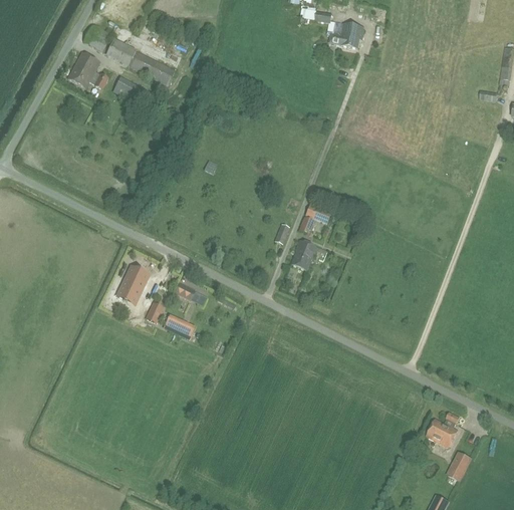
[(329,21),(331,12),(316,10),(314,19),(329,21)]
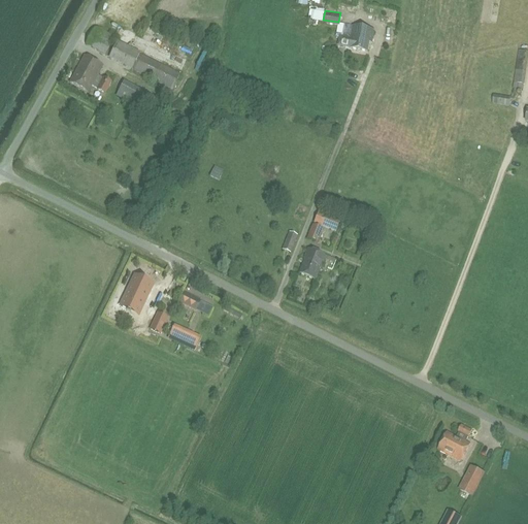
[(353,23),(350,35),(340,34),(339,43),(367,48),(369,40),(371,40),(373,27),(353,23)]
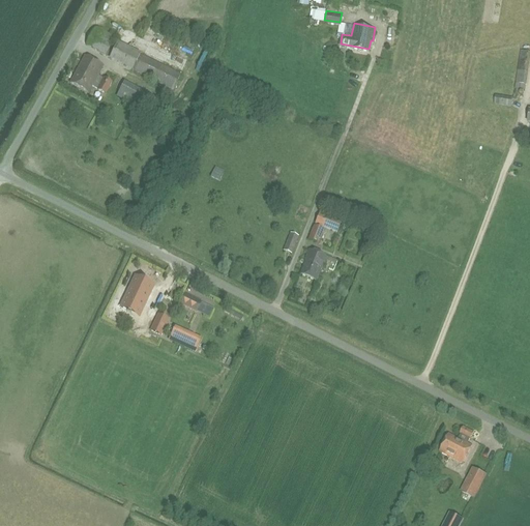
[(95,24),(86,41),(106,52),(115,34),(95,24)]
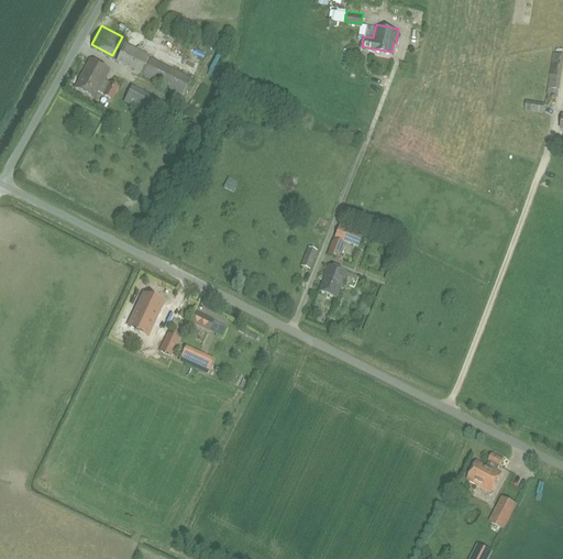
[(191,76),(148,55),(123,42),(116,58),(141,72),(184,92),(191,76)]
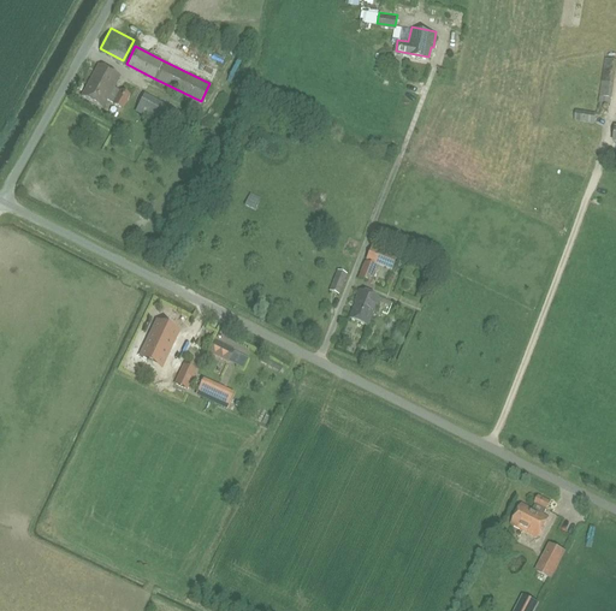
[(610,101),(615,61),(615,55),(604,54),(598,100),(610,101)]
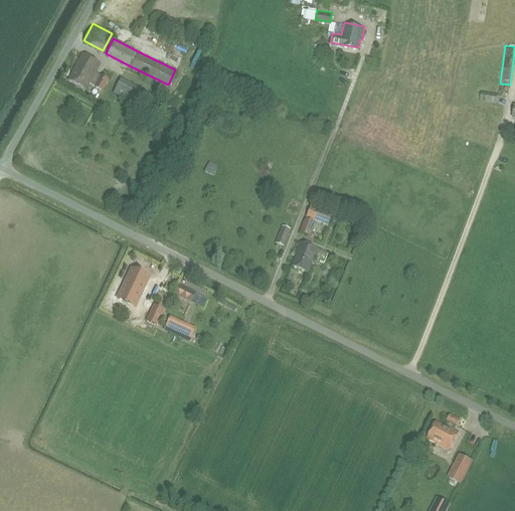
[(103,89),(109,77),(100,73),(96,70),(101,61),(81,51),(67,77),(86,88),(90,81),(103,89)]
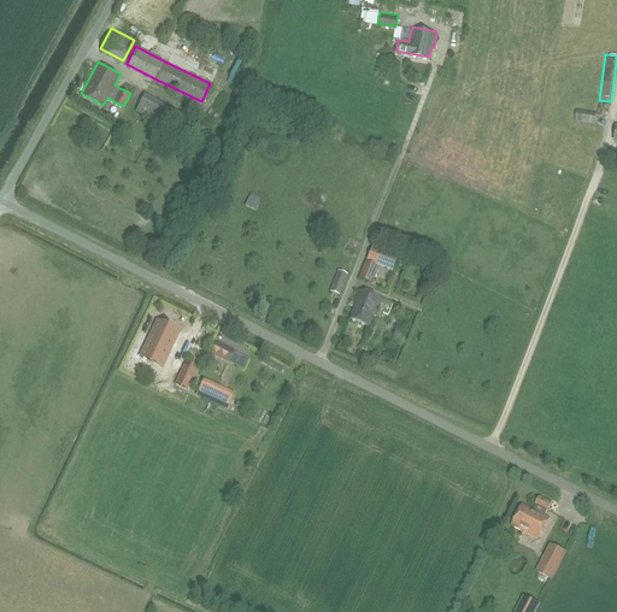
[(187,115),(145,90),(135,107),(177,131),(187,115)]
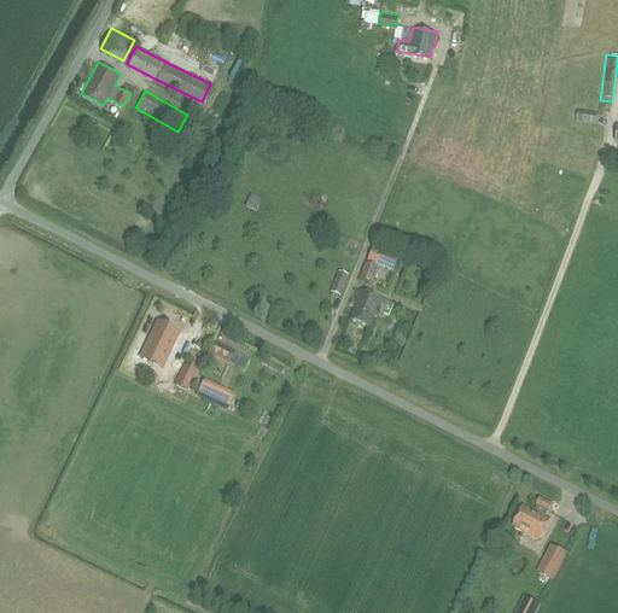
[(576,117),(596,120),(598,109),(577,106),(576,117)]
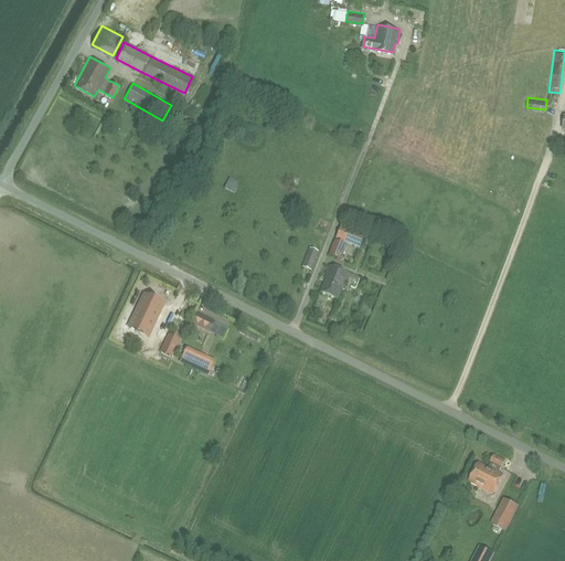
[(227,171),(222,180),(231,184),(235,175),(227,171)]
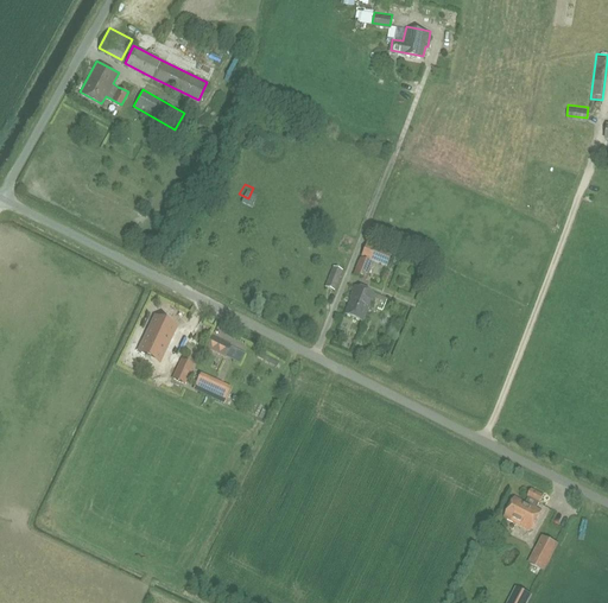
[(360,253),(386,262),(391,248),(366,239),(360,253)]
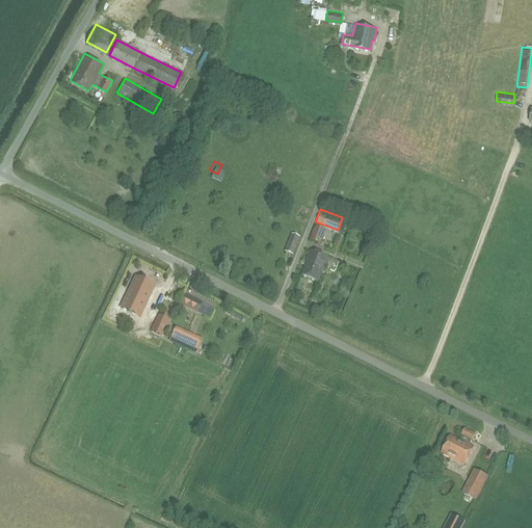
[(315,222),(310,237),(320,240),(325,227),(315,222)]
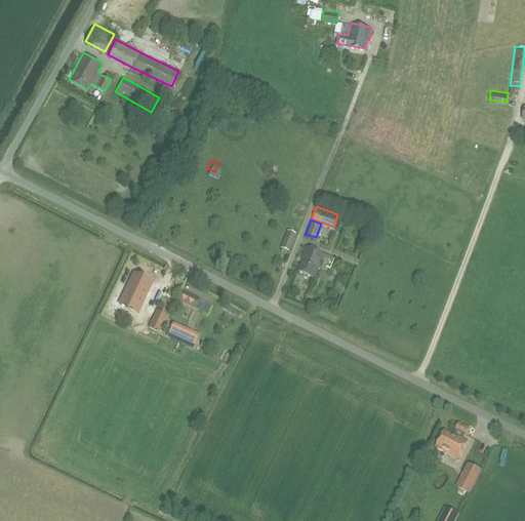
[(287,227),(280,244),(288,248),(295,230),(287,227)]
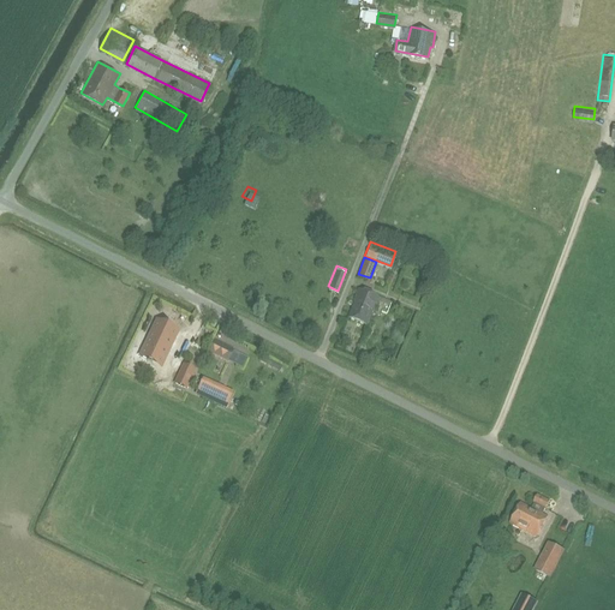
[(347,315),(366,322),(371,309),(372,310),(378,294),(358,286),(353,298),(354,298),(347,315)]
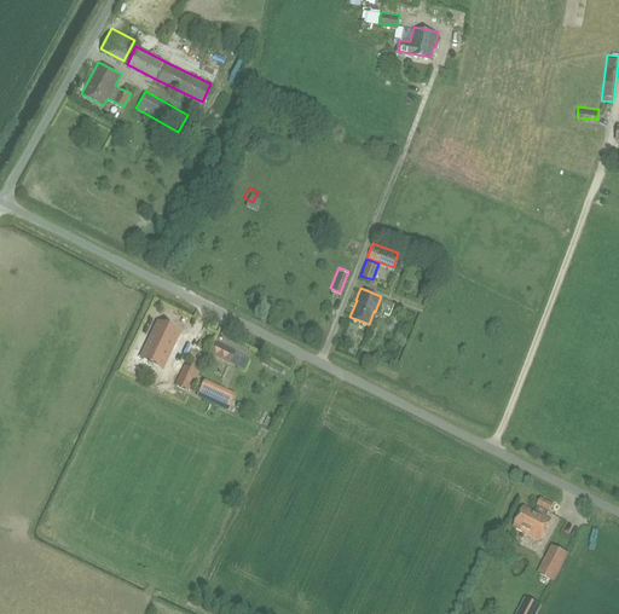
[(219,312),(203,306),(198,319),(213,325),(219,312)]
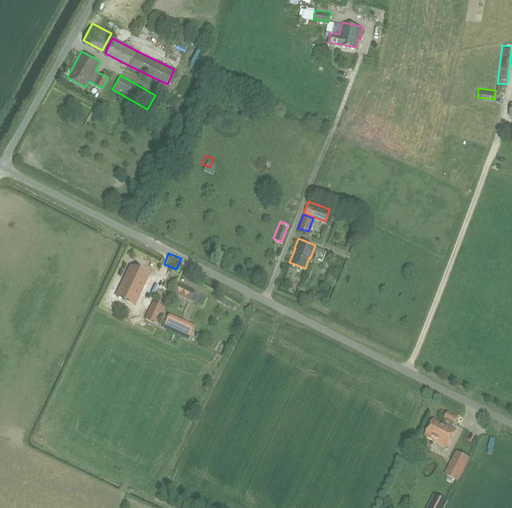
[(142,287),(149,272),(131,263),(116,293),(125,298),(128,292),(136,296),(140,286),(142,287)]
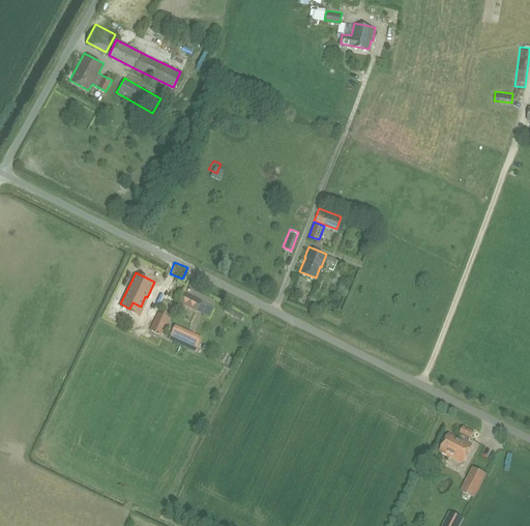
[(202,298),(183,289),(178,301),(196,310),(202,298)]
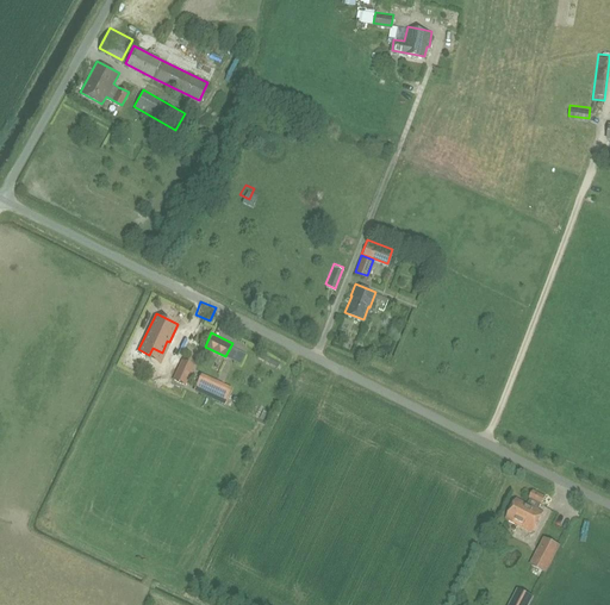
[(267,362),(273,359),(268,349),(262,353),(267,362)]
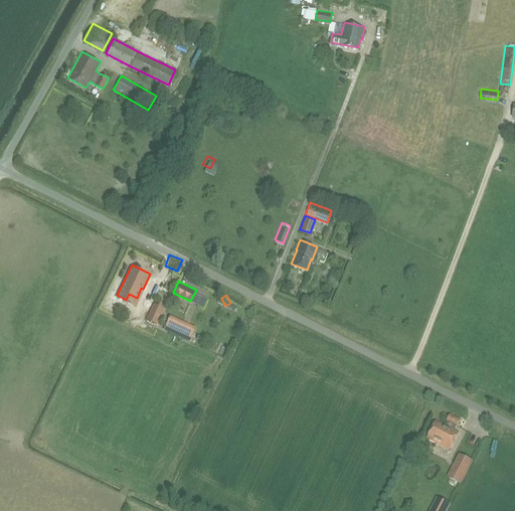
[(153,302),(145,318),(157,324),(164,307),(153,302)]
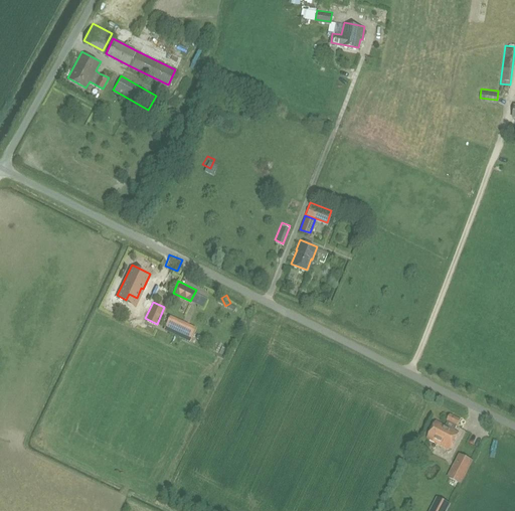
[(163,327),(189,339),(195,325),(169,313),(163,327)]
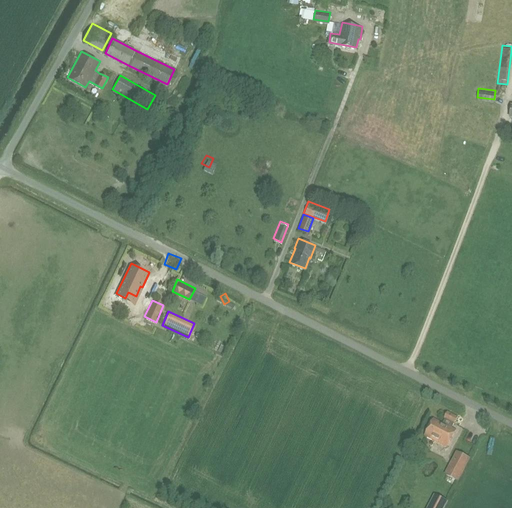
[(447,410),(444,415),(442,420),(433,416),(424,433),(447,445),(456,427),(447,423),(449,418),(454,421),(457,414),(447,410)]
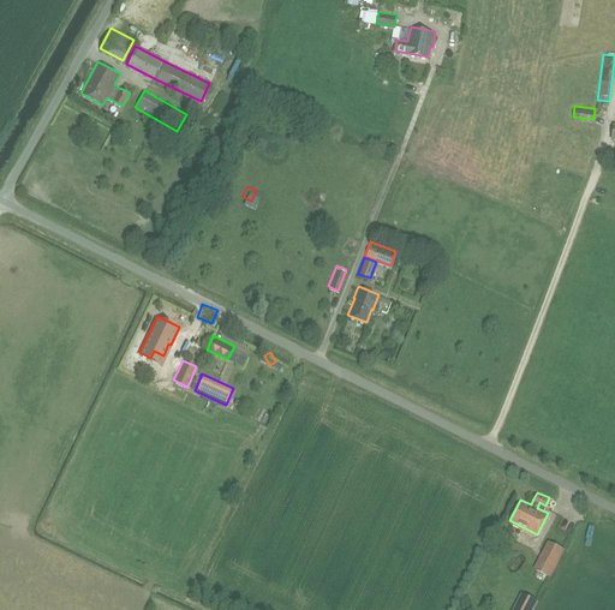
[(548,539),(535,567),(550,574),(563,546),(548,539)]
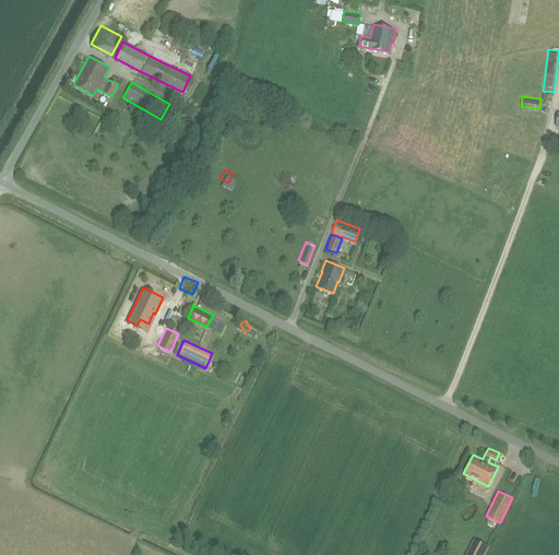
[(474,536),(464,554),(482,554),(488,544),(474,536)]
